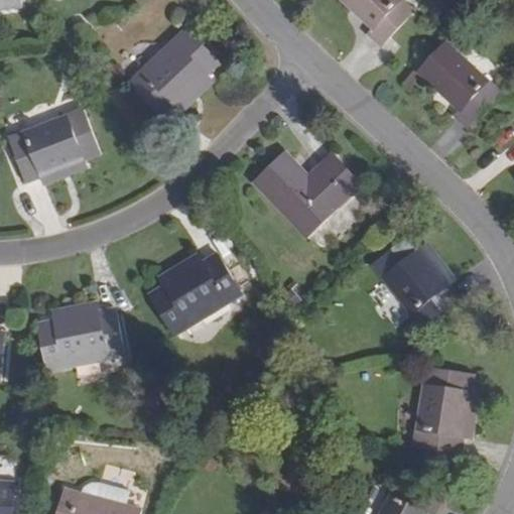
[(381,46),(414,10),(403,0),(342,0),(371,27),(366,32),(381,46)]
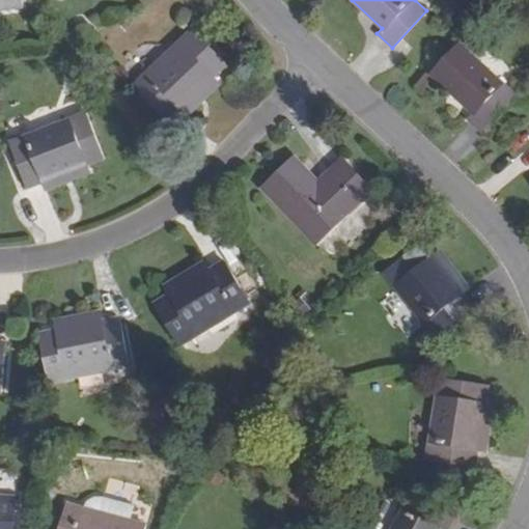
[(165,120),(177,108),(213,74),(225,62),(192,27),(132,84),(165,120)]
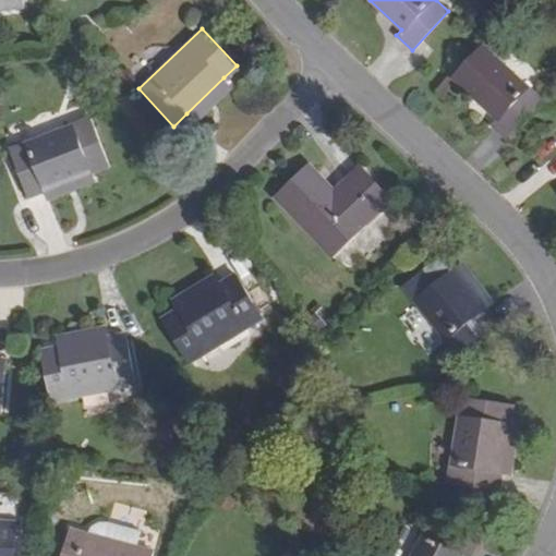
[(494,118),(490,123),(505,139),(551,89),(542,82),(533,91),(481,43),(450,76),(494,118)]
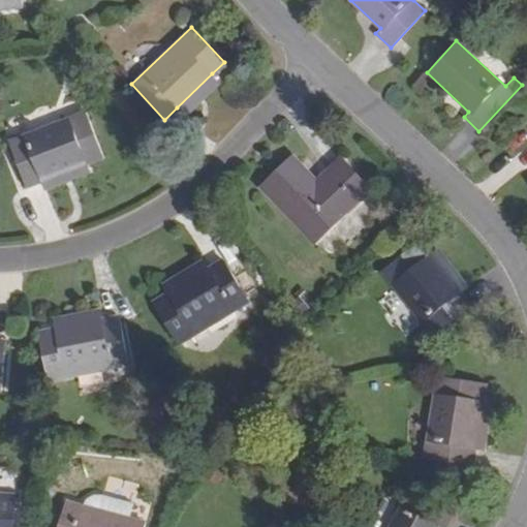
[(100,57),(93,48),(82,57),(90,67),(100,57)]
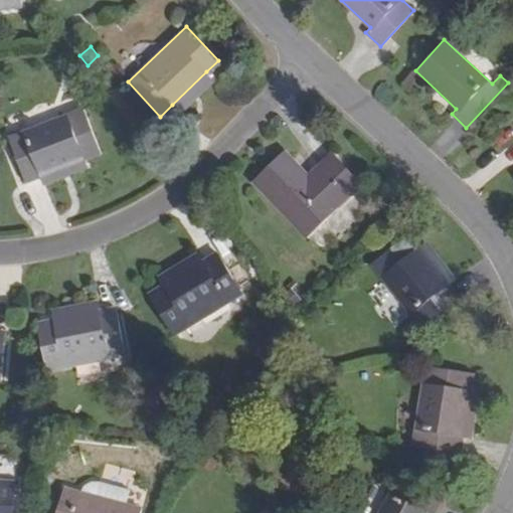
[(180,114),(215,80),(206,71),(172,105),(180,114)]
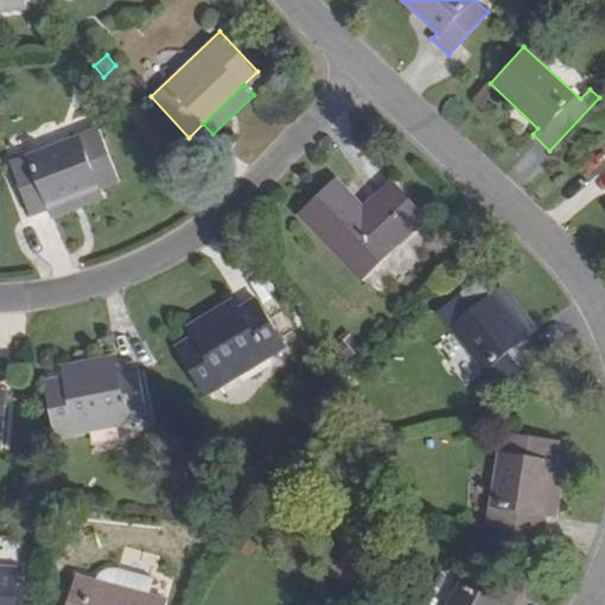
[(29,214),(46,208),(99,188),(120,180),(99,128),(10,163),(29,214)]
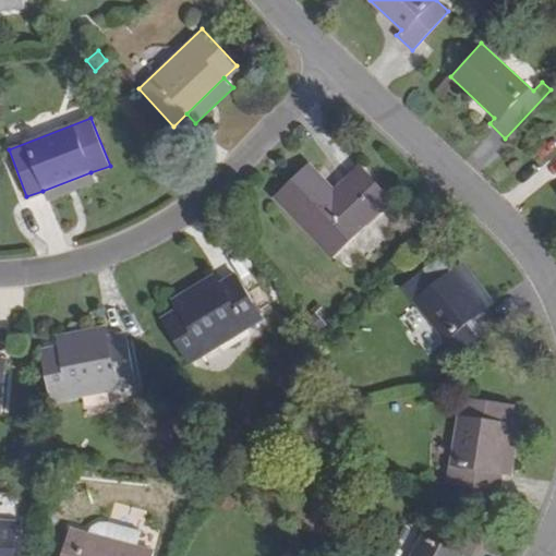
[(333,191),(309,166),(276,197),(331,254),(389,200),(358,168),(333,191)]
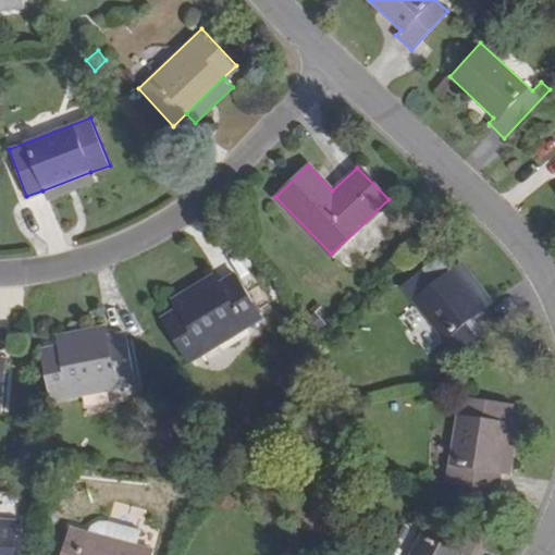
[(95,182),(90,172),(42,190),(46,199),(95,182)]
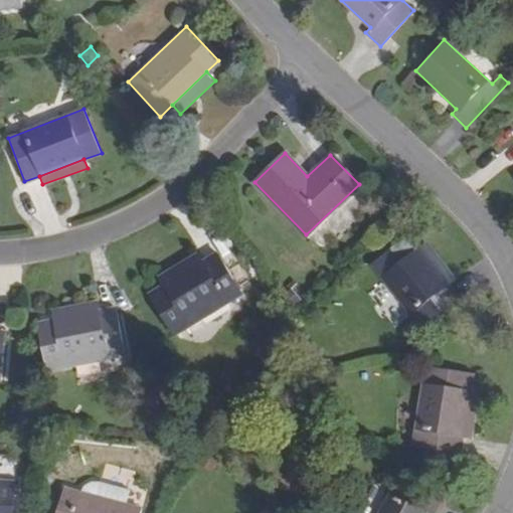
[(421,326),(459,296),(449,285),(418,246),(407,232),(370,263),(421,326)]
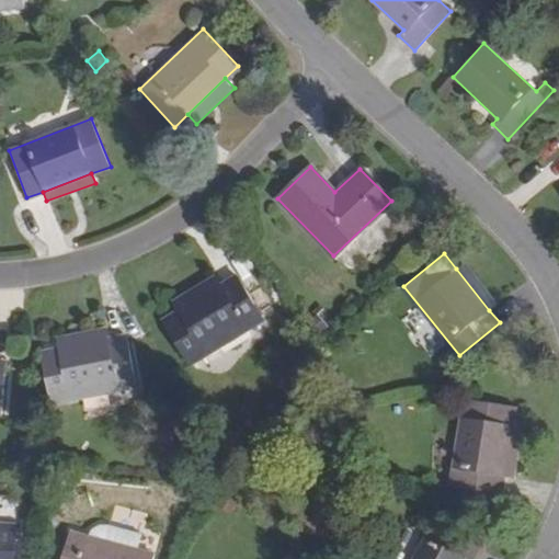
[(498,303),(466,262),(456,269),(489,310),(498,303)]
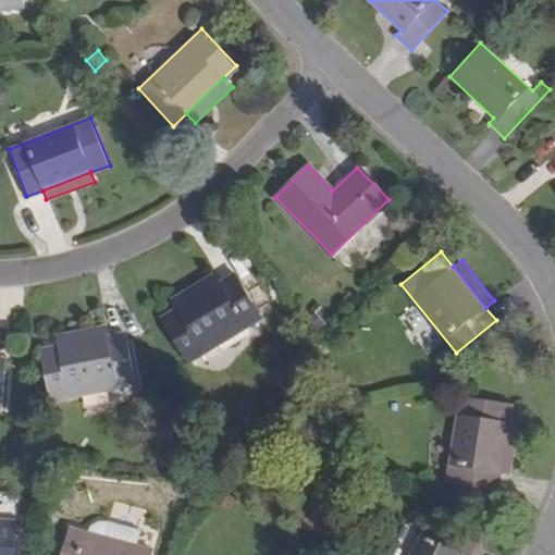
[(212,270),(170,297),(175,309),(220,282),(212,270)]
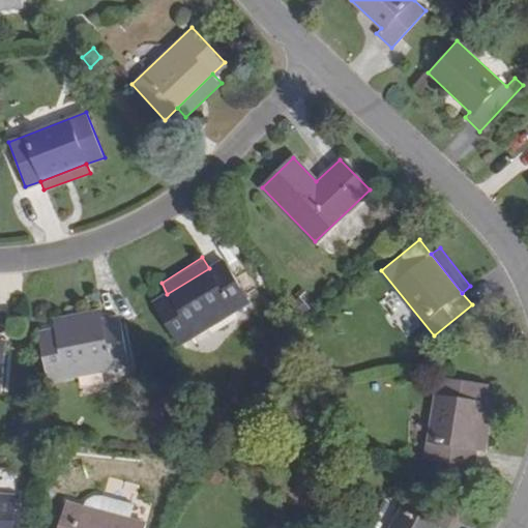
[(248,300),(224,259),(209,268),(167,294),(152,302),(177,344),(248,300)]
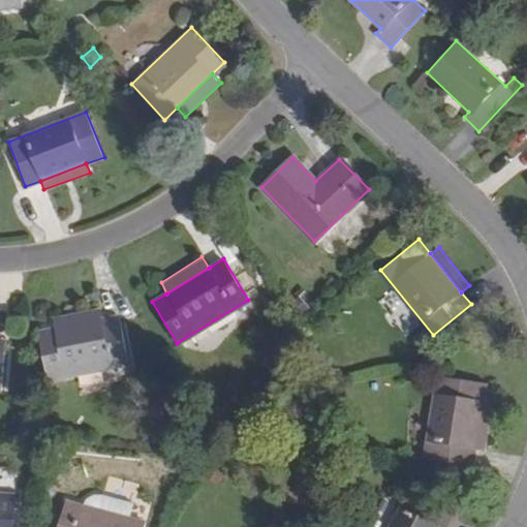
[(51,317),(54,330),(102,319),(100,307),(51,317)]
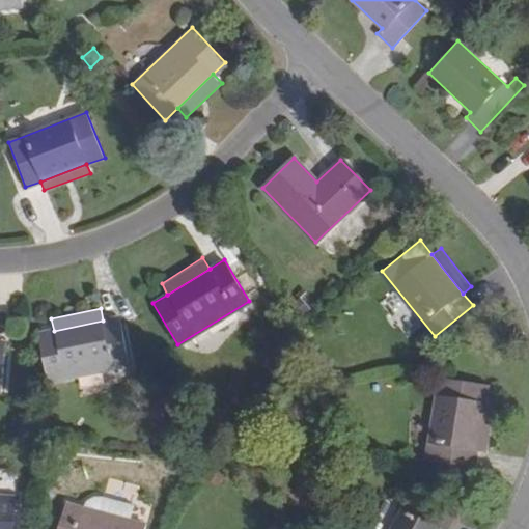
[(130,364),(119,318),(103,321),(54,331),(38,334),(48,381),(130,364)]
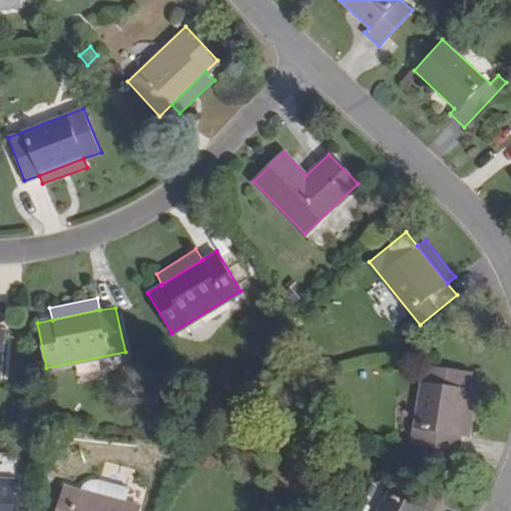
[(458,451),(460,436),(467,388),(470,371),(425,364),(412,444),(458,451)]
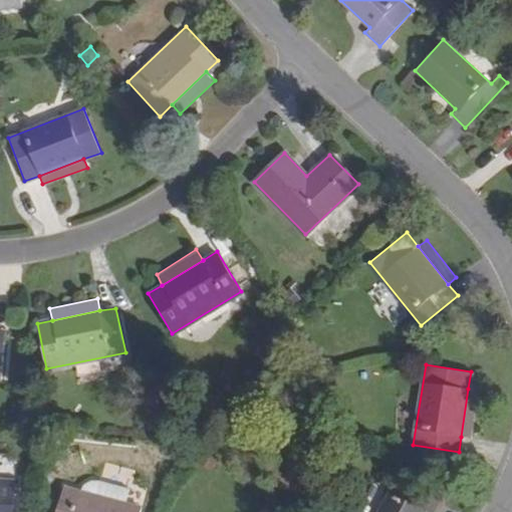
[(471,438),(478,391),(468,389),(461,437),(471,438)]
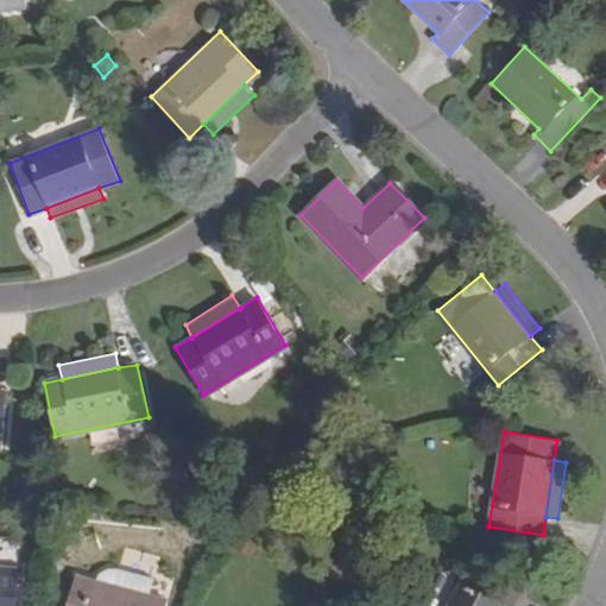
[(512,605),(521,589),(469,563),(447,605),(512,605)]
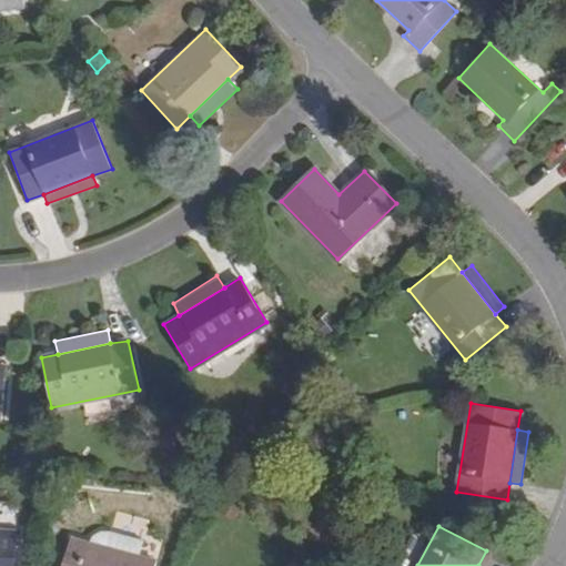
[(0,565),(12,565),(16,532),(0,529),(0,565)]
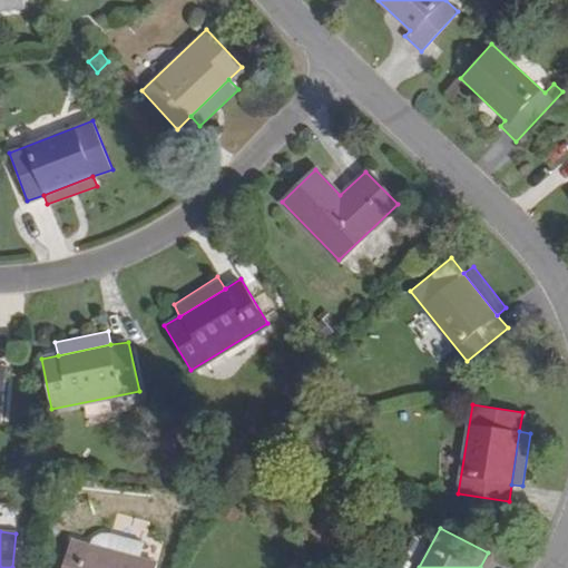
[(87,545),(139,558),(144,542),(111,534),(101,532),(91,537),(87,545)]
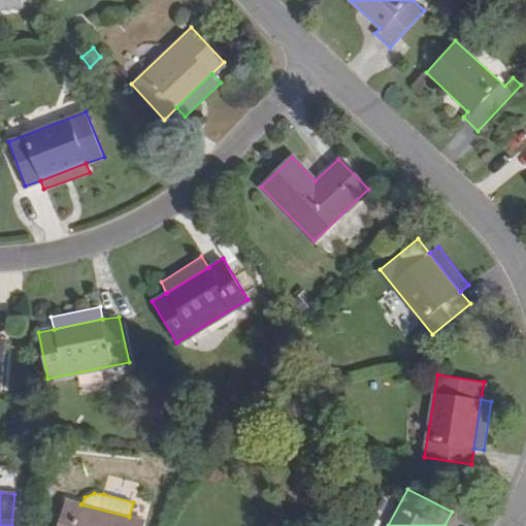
[(56,525),(143,525),(145,521),(129,517),(80,504),(64,499),(56,525)]
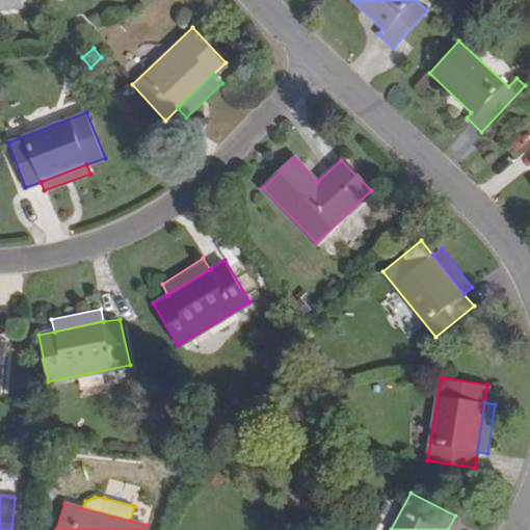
All buildings are outlined.
